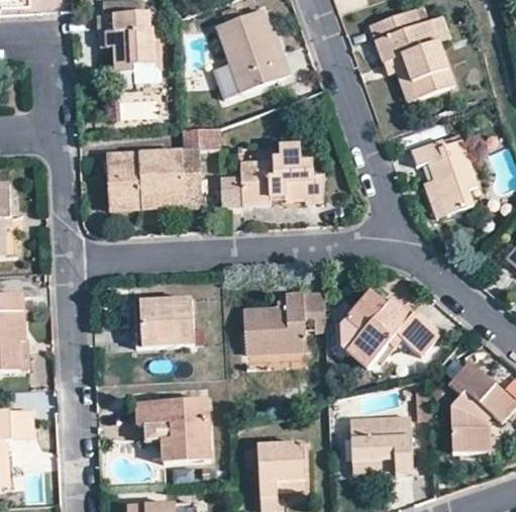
[(126,12),(141,11),(141,0),(102,0),(102,14),(126,12)]
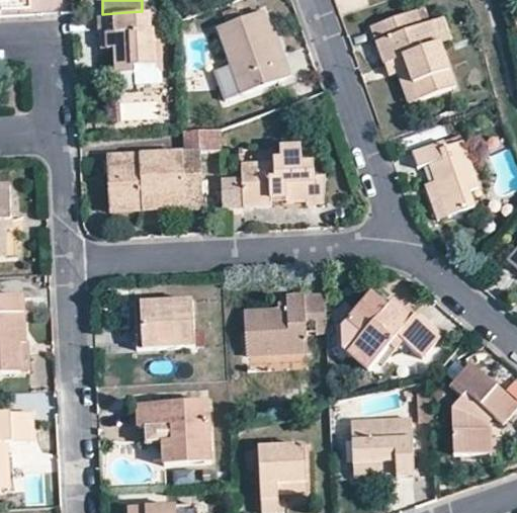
[(369,23),(374,38),(420,22),(415,7),(369,23)]
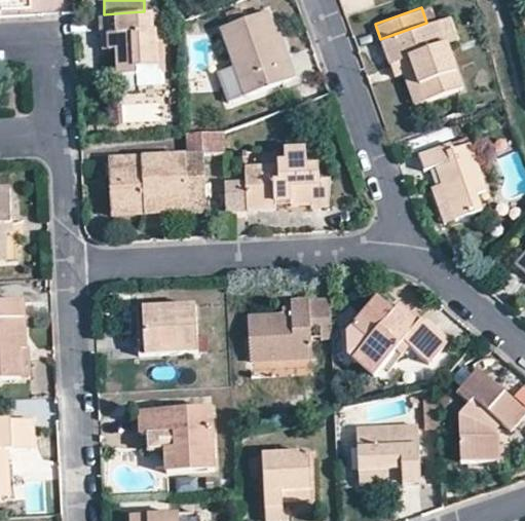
[(218,25),(231,62),(242,92),(288,77),(279,54),(274,57),(267,33),(274,30),(266,8),(218,25)]
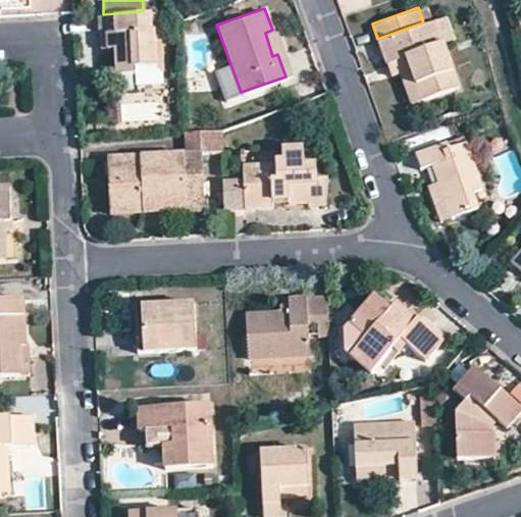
[(149,11),(143,11),(127,12),(127,30),(104,31),(105,46),(113,46),(114,56),(114,71),(132,71),(132,65),(152,63),(149,11)]
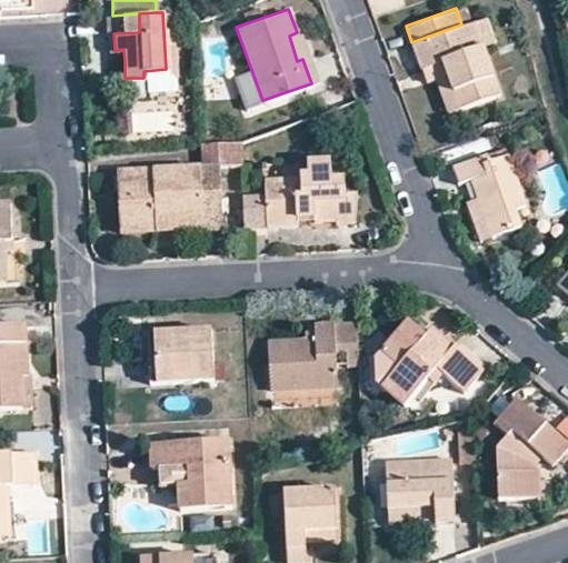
[(139,32),(139,13),(112,16),(105,16),(106,33),(113,33),(139,32)]
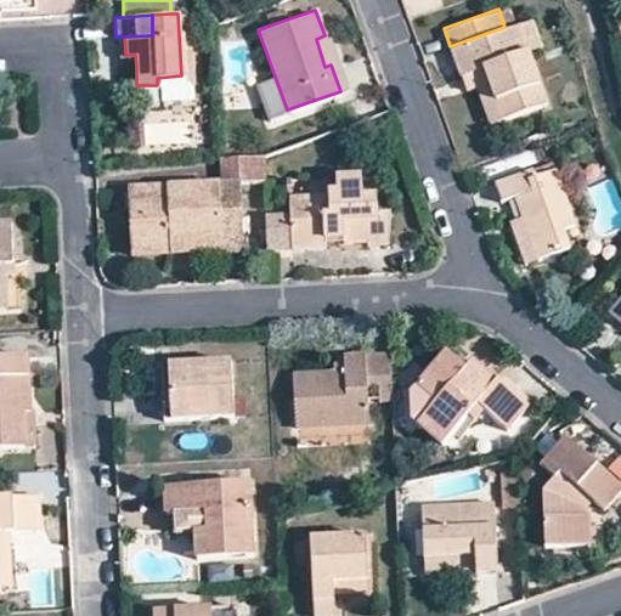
[(531,17),(518,22),(526,46),(540,41),(531,17)]
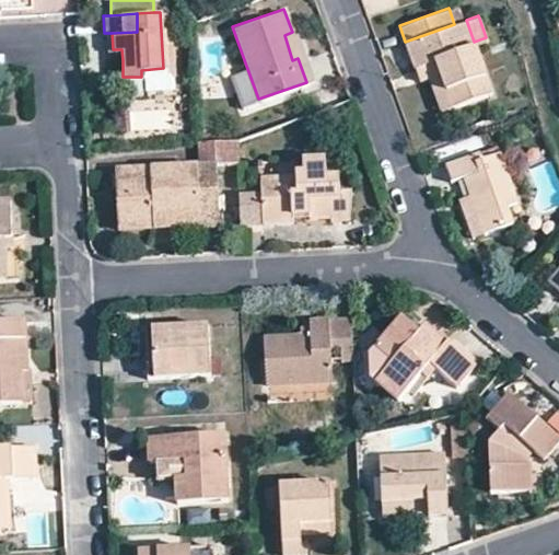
[(466,20),(454,24),(405,42),(414,65),(433,57),(450,103),(490,89),(474,42),(466,20)]
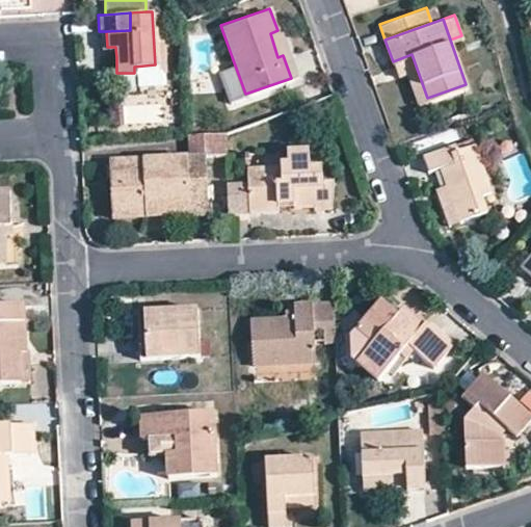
[(281,29),(277,30),(270,33),(277,57),(283,55),(291,78),(298,75),(281,29)]
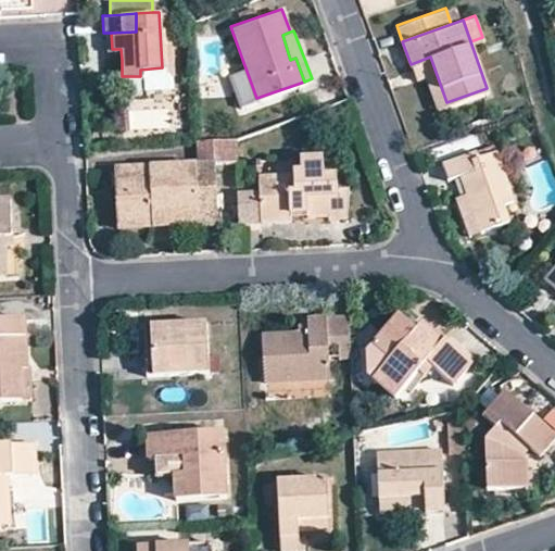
[(112,49),(111,33),(103,33),(104,49),(112,49)]
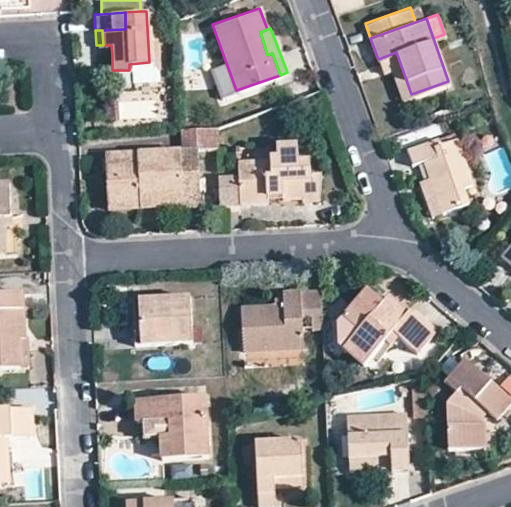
[(396,52),(378,59),(382,71),(391,69),(401,98),(411,94),(396,52)]
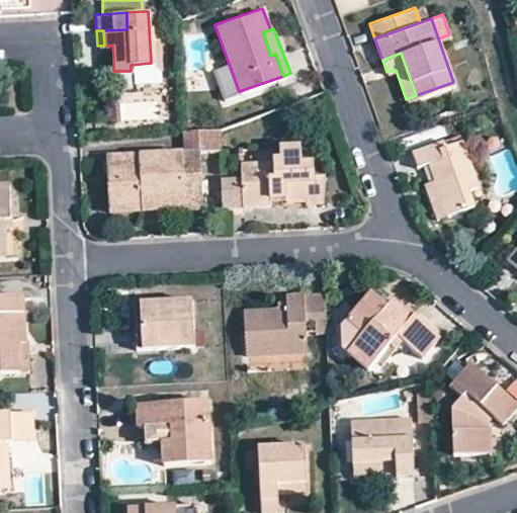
[(239,91),(228,61),(211,66),(225,96),(239,91)]
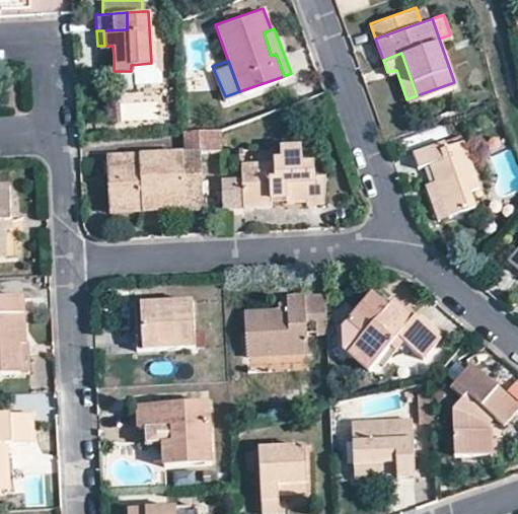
[(161,62),(151,63),(131,65),(131,71),(132,81),(162,79),(161,62)]
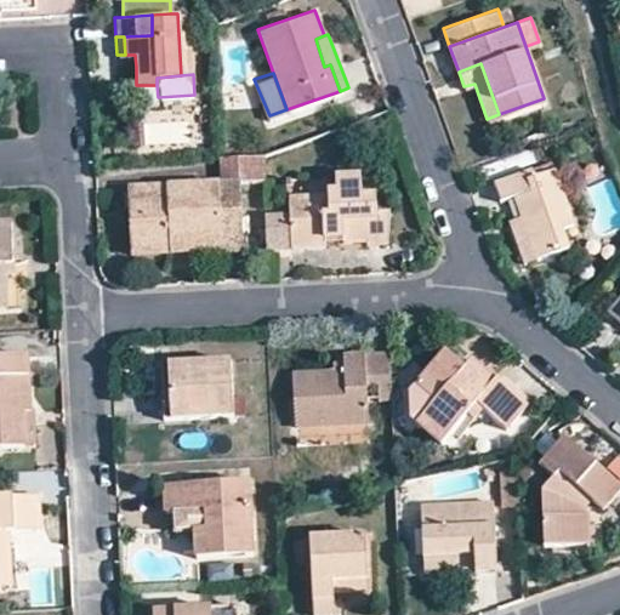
[(261,153),(221,155),(222,177),(240,176),(240,178),(262,178),(261,153)]
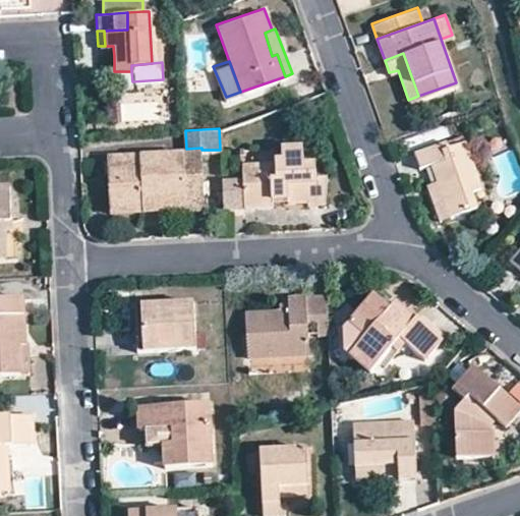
[(442,147),(447,146),(444,137),(413,149),(418,164),(429,161),(444,155),(442,147)]
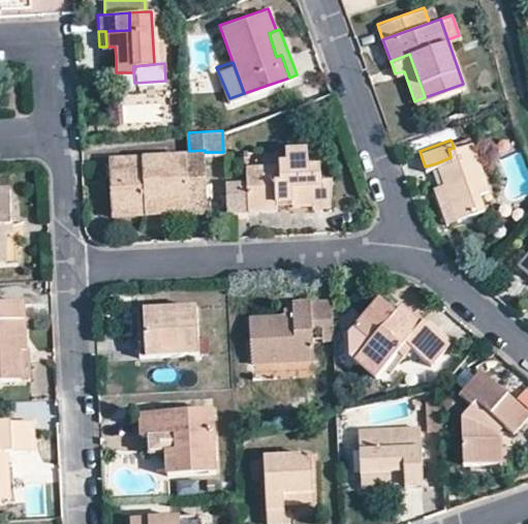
[(470,142),(454,148),(448,149),(451,157),(436,163),(441,182),(455,217),(484,206),(477,190),(487,187),(470,142)]
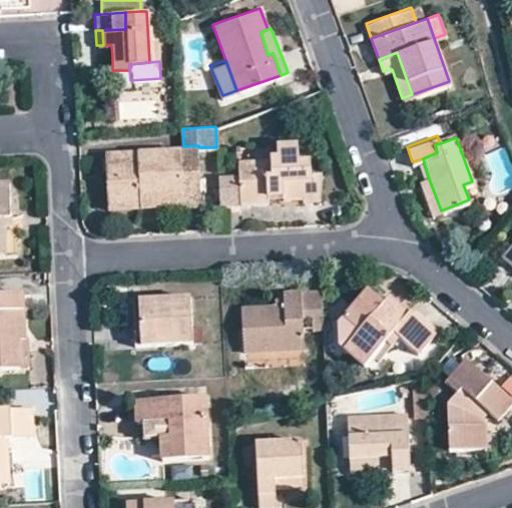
[(301,171),(309,171),(307,155),(296,155),(295,141),(276,141),(277,152),(269,152),(269,157),(237,158),(238,201),(267,200),(267,191),(283,191),(283,197),(302,196),(301,171)]
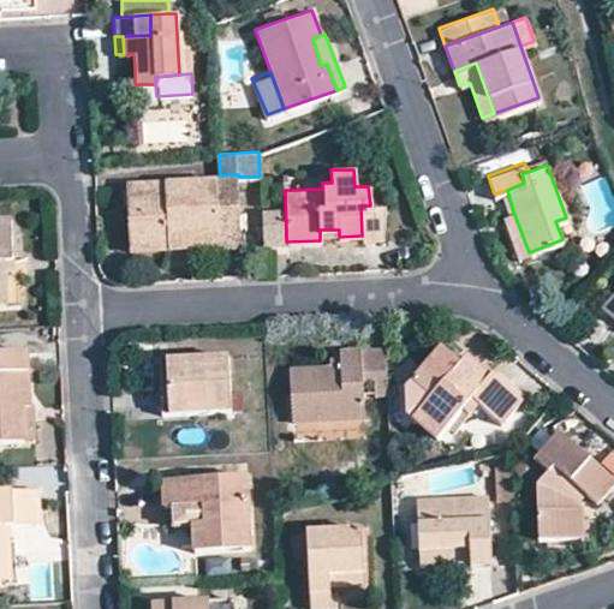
[(129,245),(167,245),(167,239),(218,238),(218,248),(242,246),(238,177),(238,174),(220,175),(126,179),(129,245)]
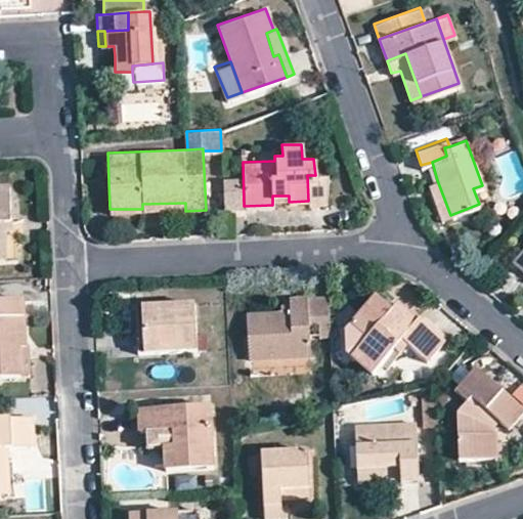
[(327,175),(315,175),(307,175),(308,201),(308,203),(325,203),(327,175)]
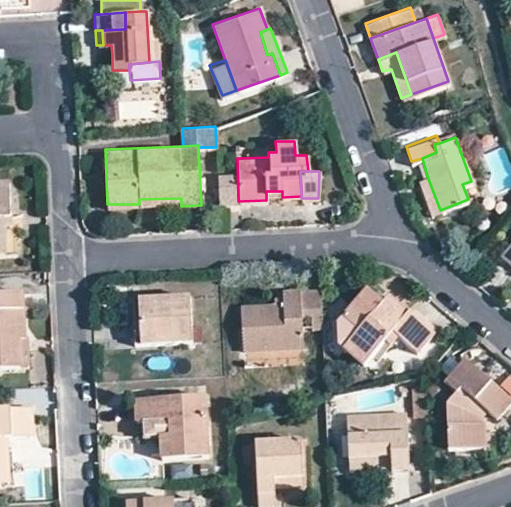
[(440,210),(427,176),(418,179),(430,214),(440,210)]
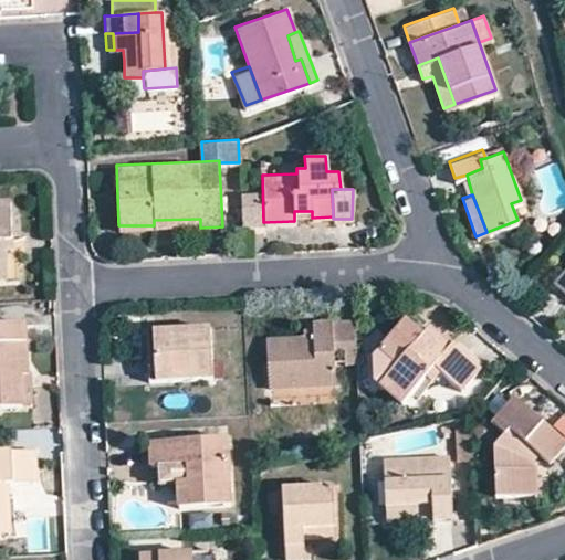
[(8,199),(0,199),(0,276),(3,276),(2,249),(1,241),(1,236),(10,236),(8,199)]
